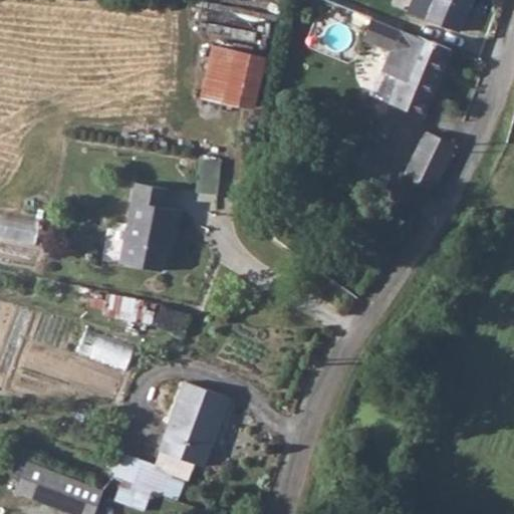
[(430,0),(417,35),(417,36),(451,48),(469,0),(430,0)]
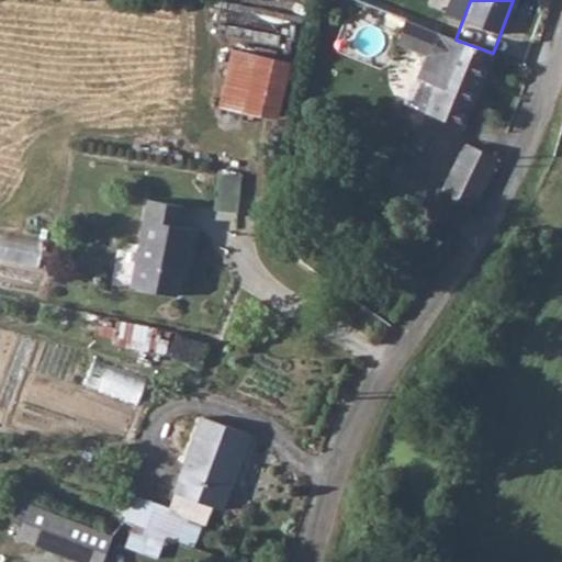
[(426,53),(434,31),(412,23),(404,46),(426,53)]
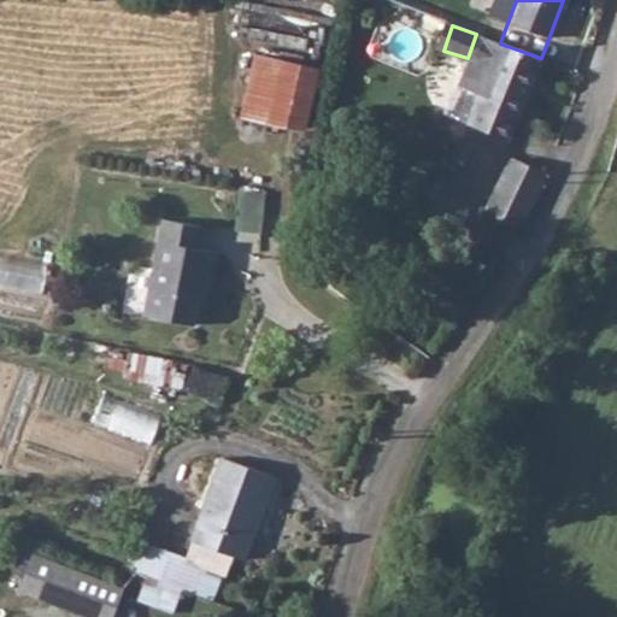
[(500,42),(476,34),(468,58),(458,88),(483,98),(500,43),(500,42)]
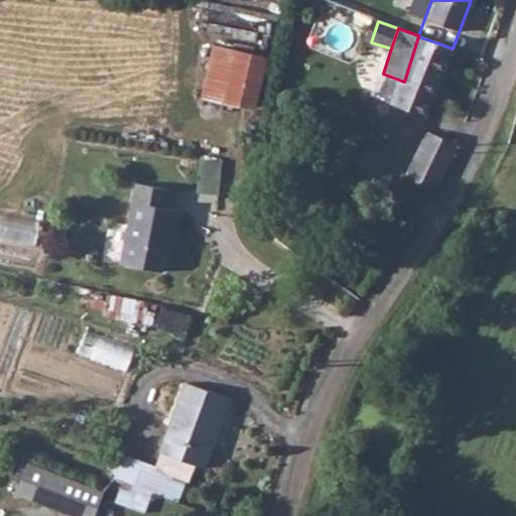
[(427,118),(453,48),(418,36),(404,82),(400,92),(416,97),(410,113),(427,118)]
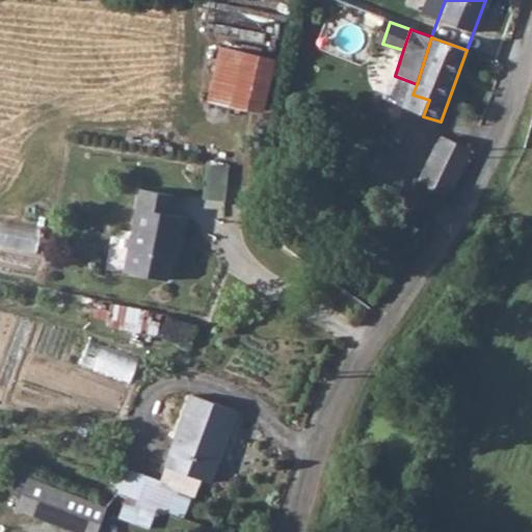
[(257,112),(270,58),(215,45),(202,99),(257,112)]
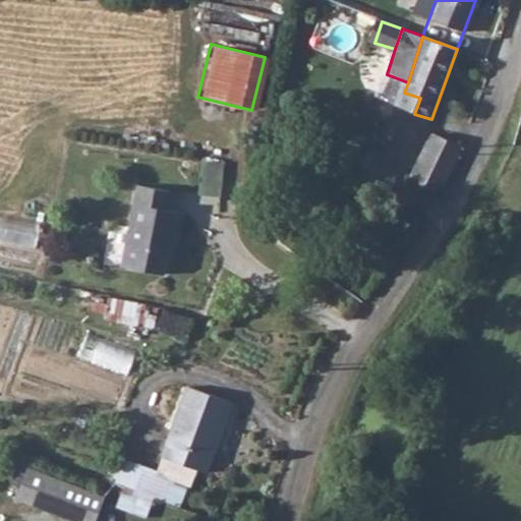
[(399,108),(414,114),(420,98),(404,93),(399,108)]
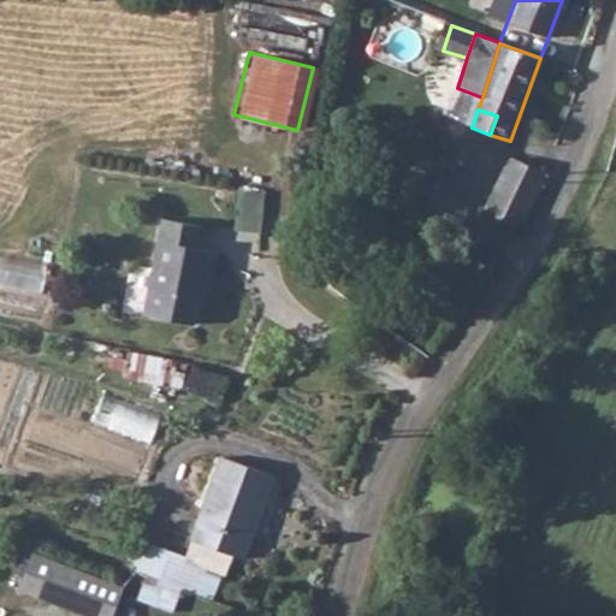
[(523,224),(550,170),(515,159),(493,213),(523,224)]
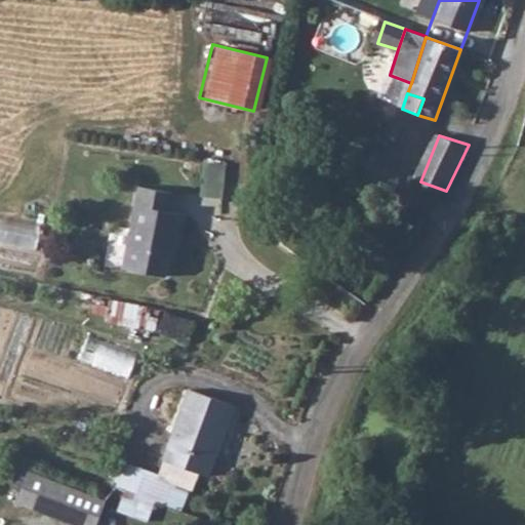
[(108,261),(148,271),(152,244),(156,244),(164,208),(155,208),(158,188),(123,180),(108,261)]
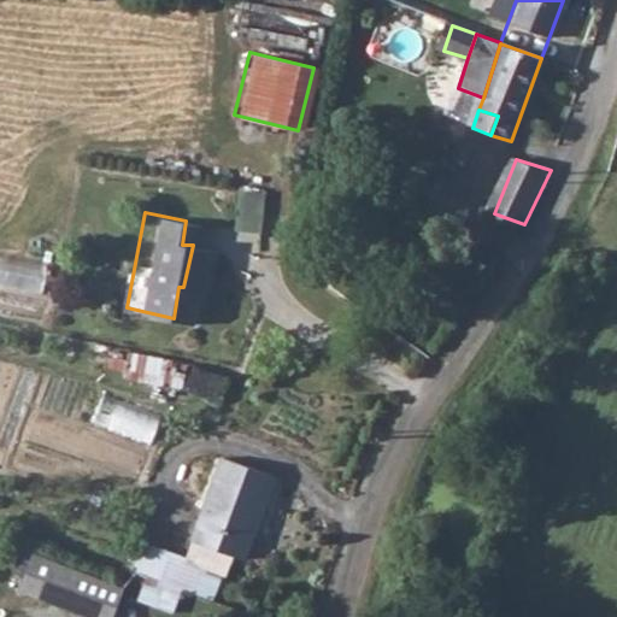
[(0,288),(40,293),(43,257),(0,252),(0,288)]
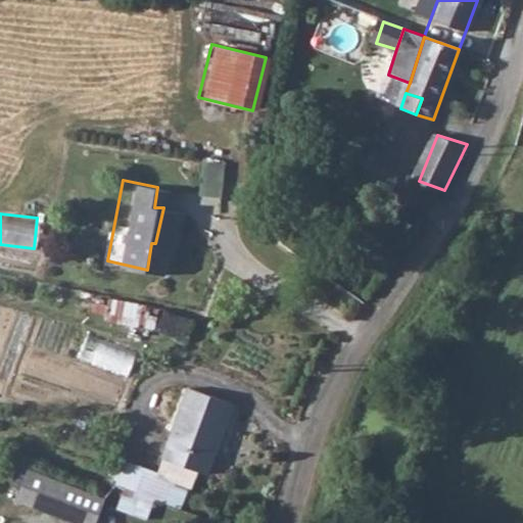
[(103,323),(133,327),(137,303),(107,299),(103,323)]
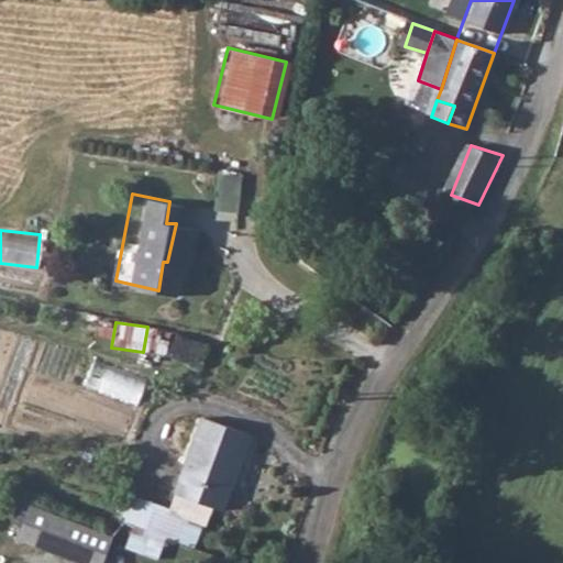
[(174,333),(165,354),(196,367),(205,348),(174,333)]
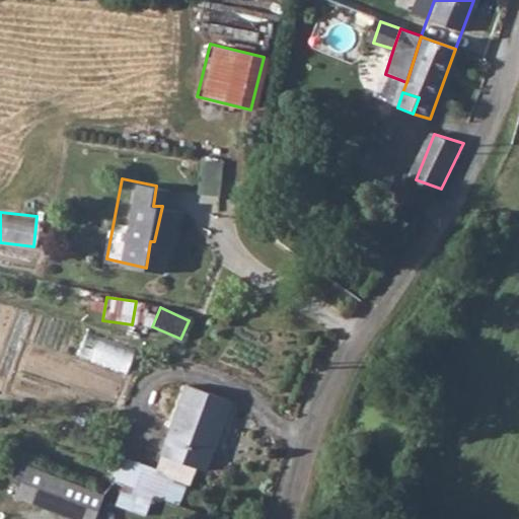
[(84,342),(83,358),(120,361),(121,344),(84,342)]
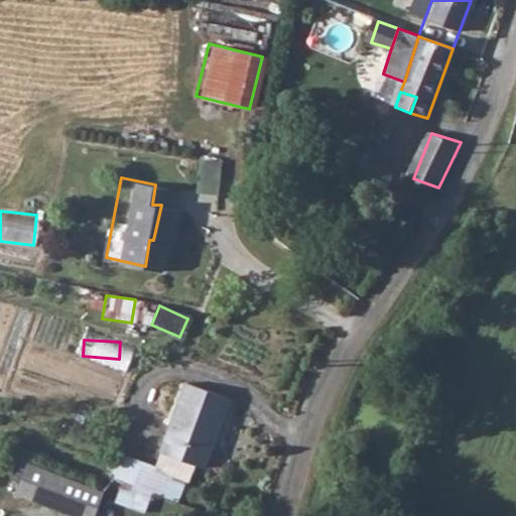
[(220,388),(179,376),(154,463),(184,473),(188,457),(201,459),(220,388)]
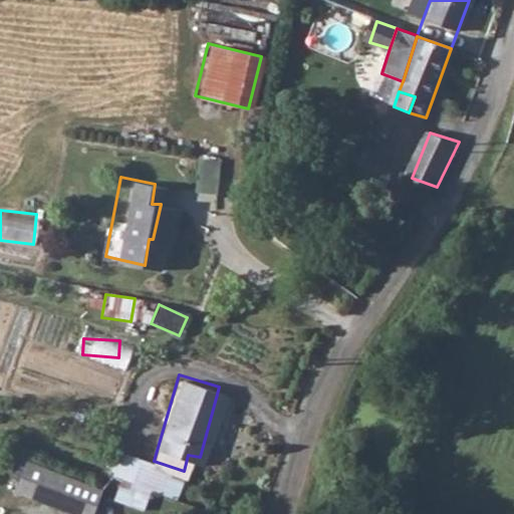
[(9,479),(83,507),(94,477),(22,448),(9,479)]
